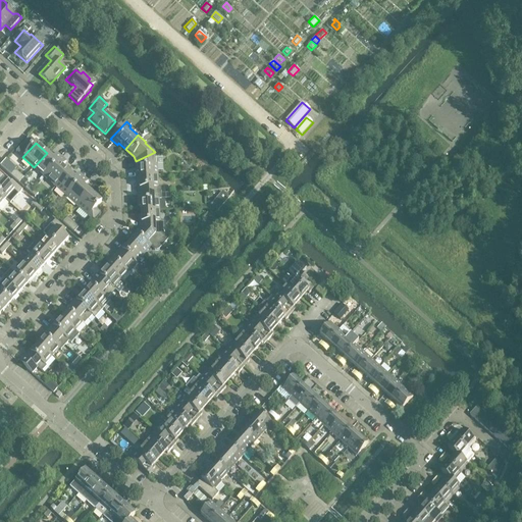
[(155,152),(136,161),(139,166),(139,177),(157,176),(157,165),(156,165),(155,152)]
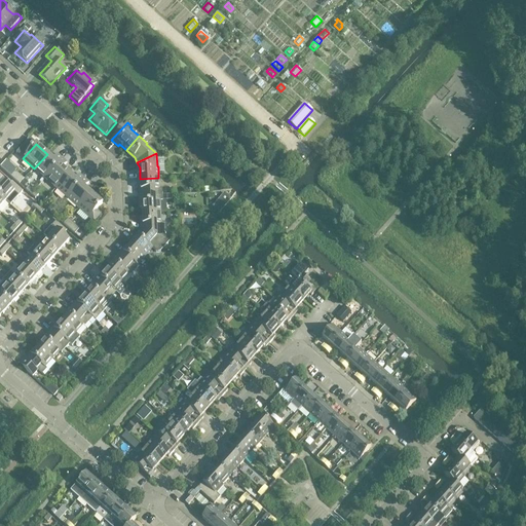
[(47,154),(34,168),(45,179),(63,159),(58,155),(53,159),(47,154)]
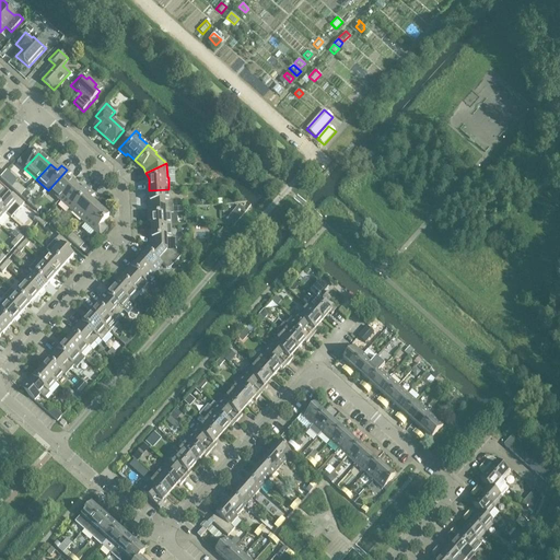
[(67,170),(48,190),(59,201),(73,185),(67,178),(71,174),(67,170)]
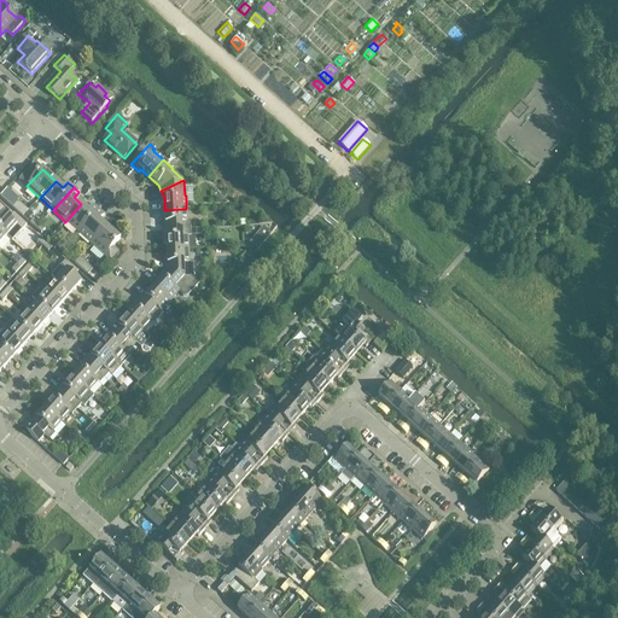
[(10,205),(23,217),(28,211),(15,199),(10,205)]
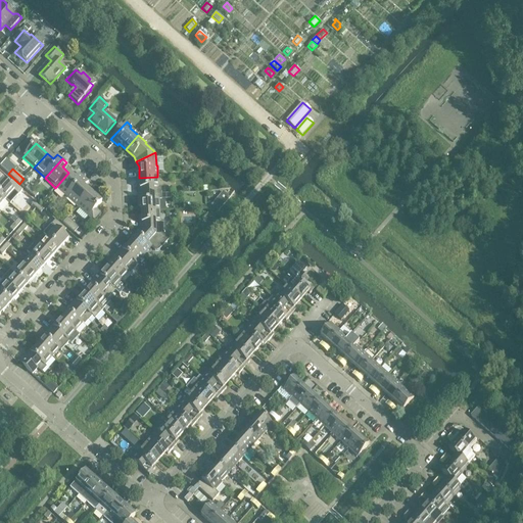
[(68,173),(55,188),(66,197),(84,178),(80,174),(76,179),(68,173)]
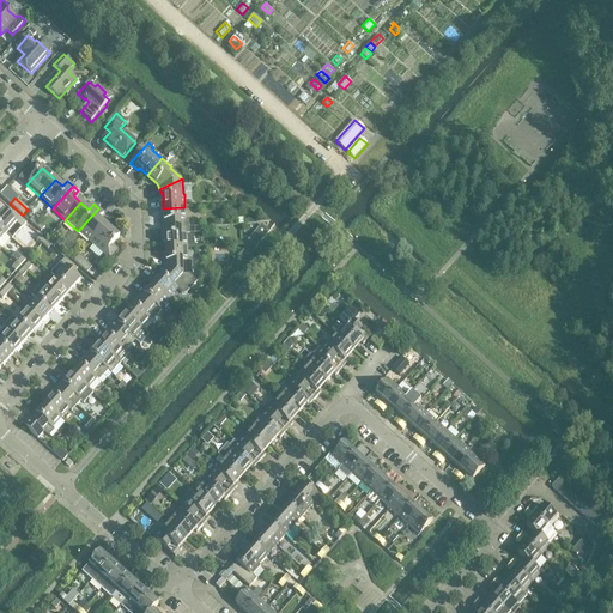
[(184,207),(163,208),(164,219),(161,219),(162,229),(189,228),(188,220),(186,220),(184,207)]
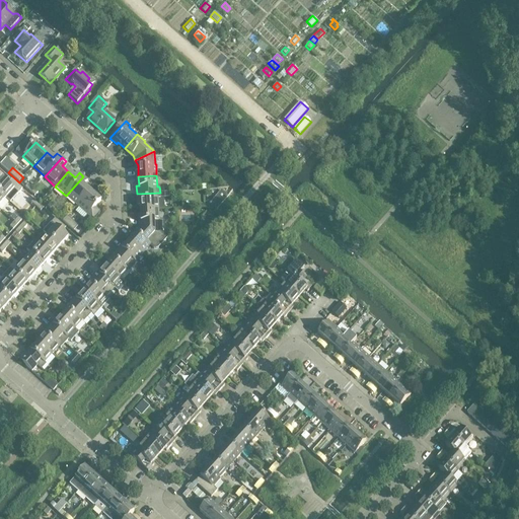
[(83,176),(66,196),(77,206),(90,191),(84,186),(88,180),(83,176)]
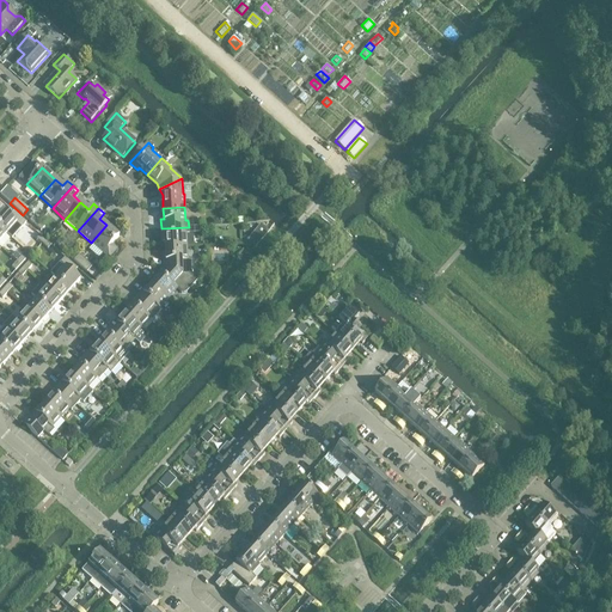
[(2,210),(0,213),(0,227),(7,234),(17,224),(22,228),(26,224),(14,212),(10,216),(2,210)]
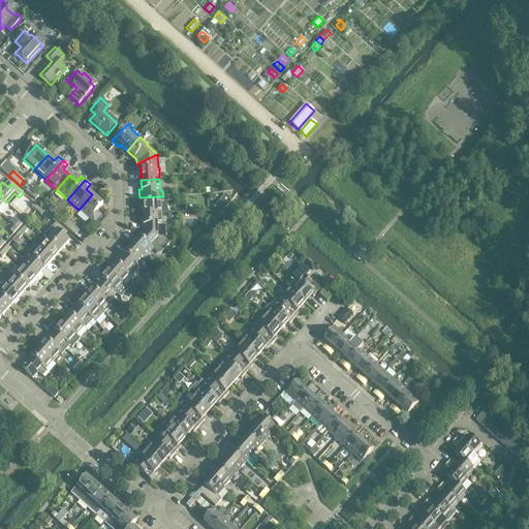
[(213,207),(220,213),(232,198),(225,193),(213,207)]
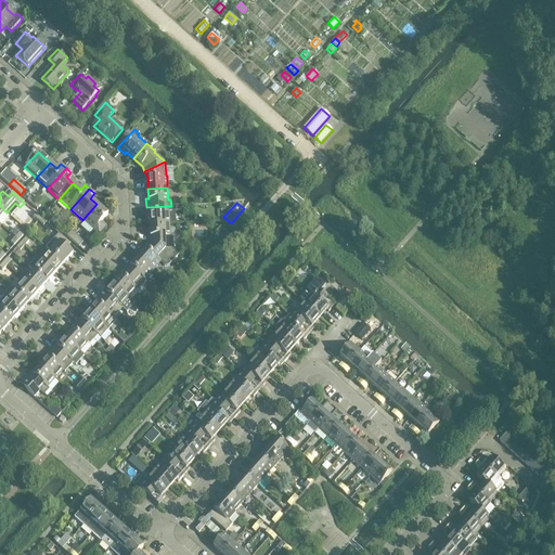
[(97,204),(82,220),(94,231),(108,215),(97,204)]
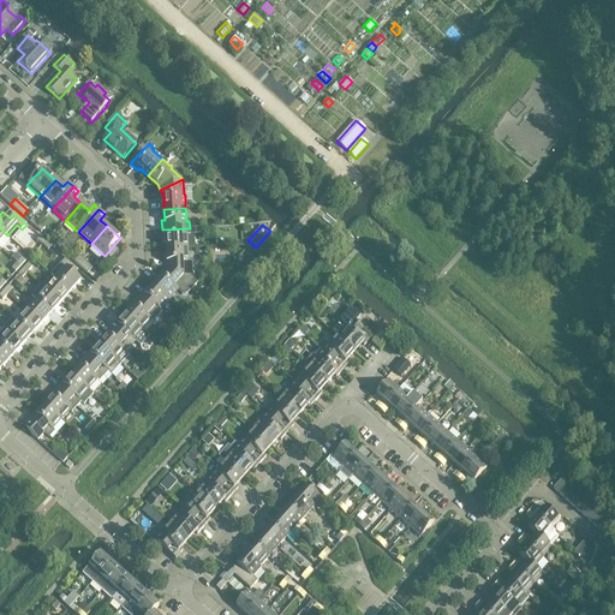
[(190,228),(162,230),(162,240),(166,240),(166,250),(187,249),(187,236),(190,236),(190,228)]
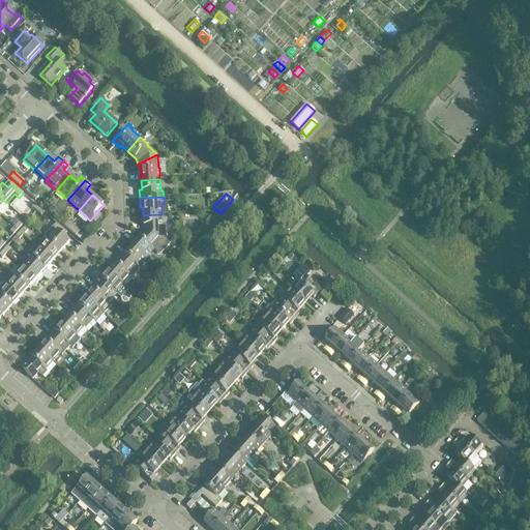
[(162,214),(143,215),(144,227),(142,232),(169,242),(168,226),(163,226),(162,214)]
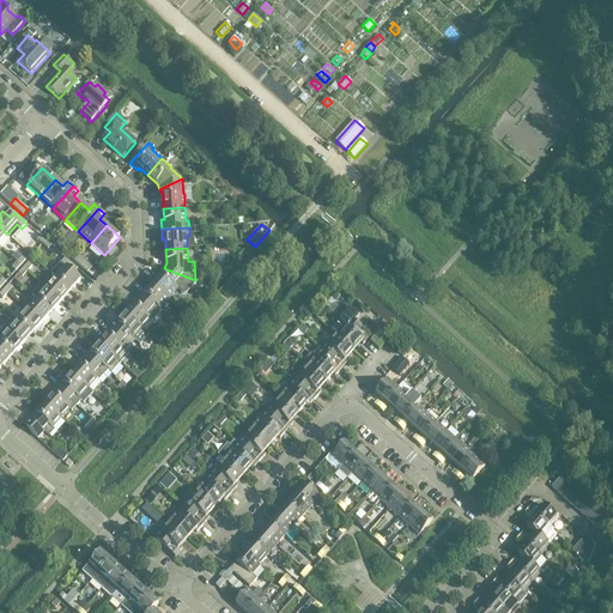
[(74,261),(87,273),(92,267),(79,255),(74,261)]
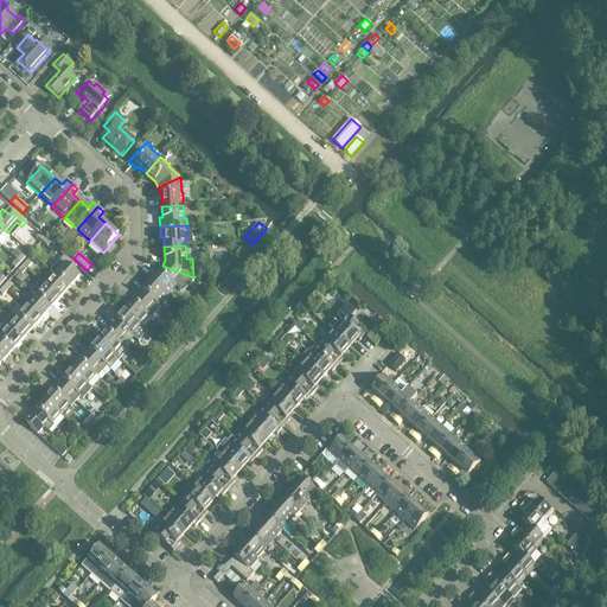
[(65,266),(56,276),(70,289),(80,278),(72,272),(77,267),(64,256),(59,261),(65,266)]
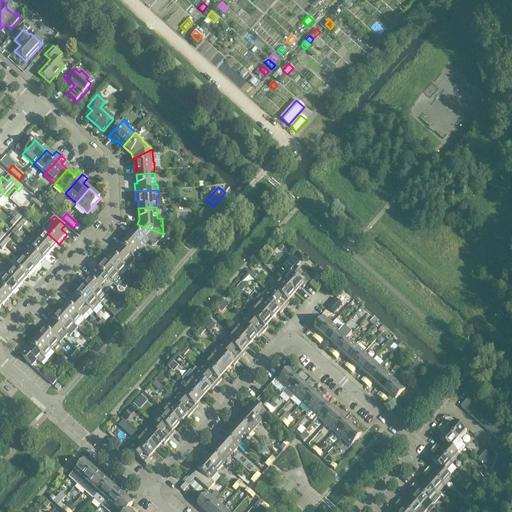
[(163,234),(137,224),(135,230),(127,238),(141,250),(148,242),(152,245),(154,246),(156,245),(165,235),(163,234)]
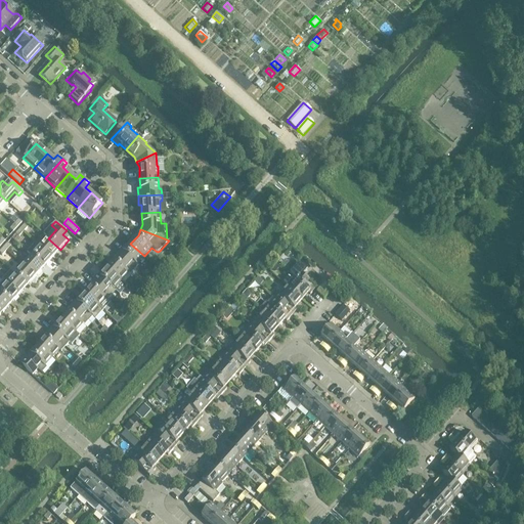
[(48,238),(40,248),(52,259),(60,250),(48,238)]
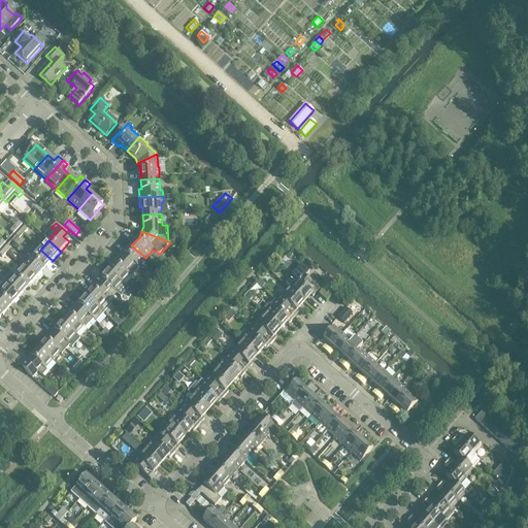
[(145,258),(131,245),(126,252),(124,251),(118,257),(135,272),(140,268),(138,266),(145,258)]
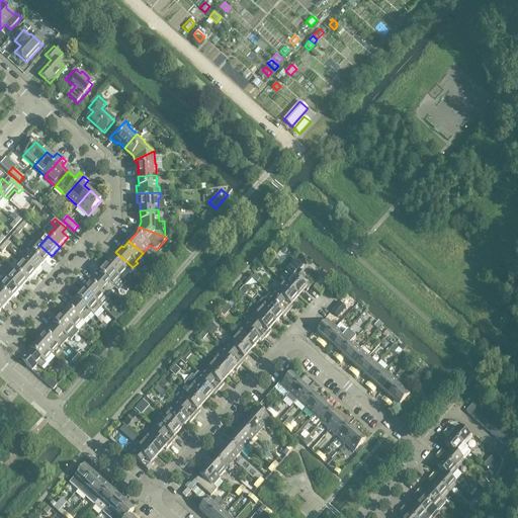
[(39,245),(31,254),(44,265),(52,256),(39,245)]
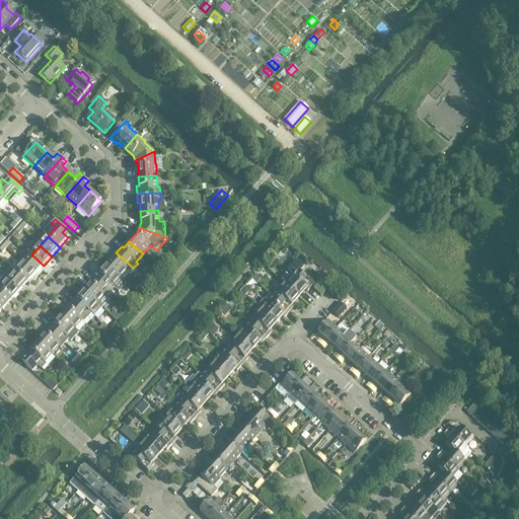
[(133,268),(116,252),(110,258),(113,261),(106,267),(120,279),(127,271),(129,273),(133,268)]
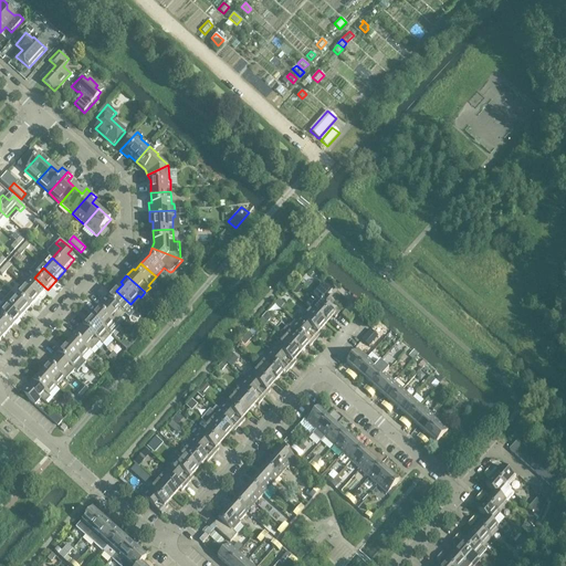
[(34,278),(25,287),(39,300),(48,290),(34,278)]
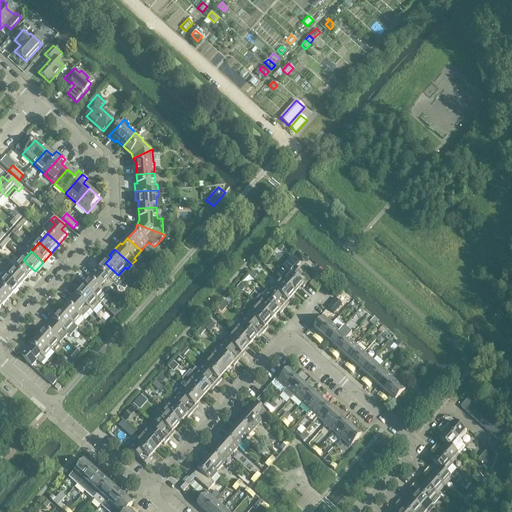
[(23,260),(15,269),(26,280),(35,271),(23,260)]
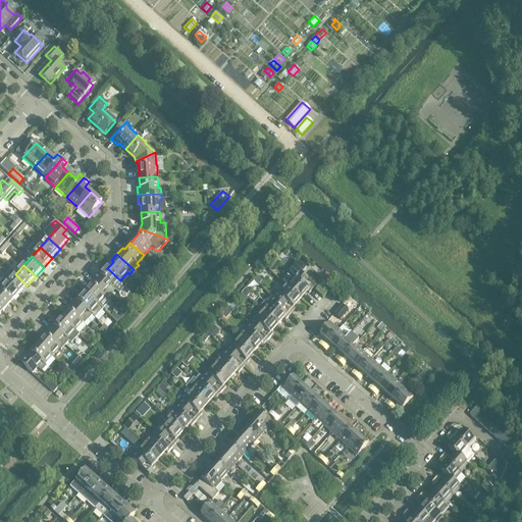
[(120,280),(107,268),(101,274),(99,273),(94,279),(111,295),(115,291),(113,289),(120,280)]
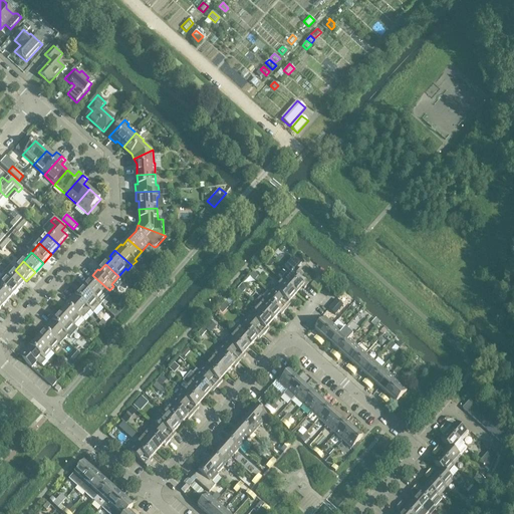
[(11,274),(7,279),(18,289),(26,281),(15,270),(10,266),(6,270),(11,274)]
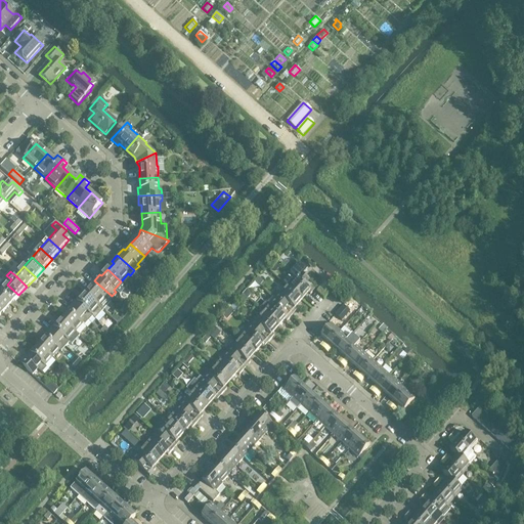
[(294,280),(288,287),(301,299),(307,293),(310,295),(316,289),(297,271),(291,278),(294,280)]
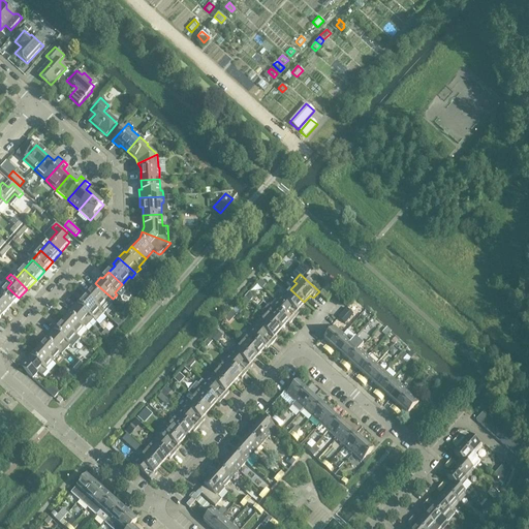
[(114,301),(113,299),(95,283),(89,289),(91,291),(85,298),(99,310),(106,302),(110,305),(113,305),(115,303),(114,301)]
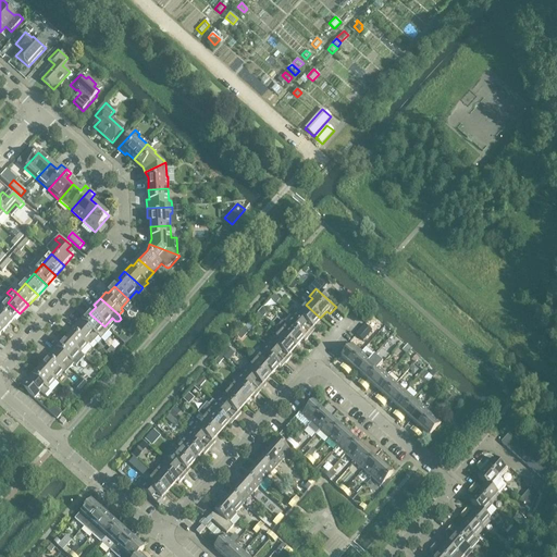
[(8,302),(0,309),(0,313),(11,323),(20,313),(8,302)]
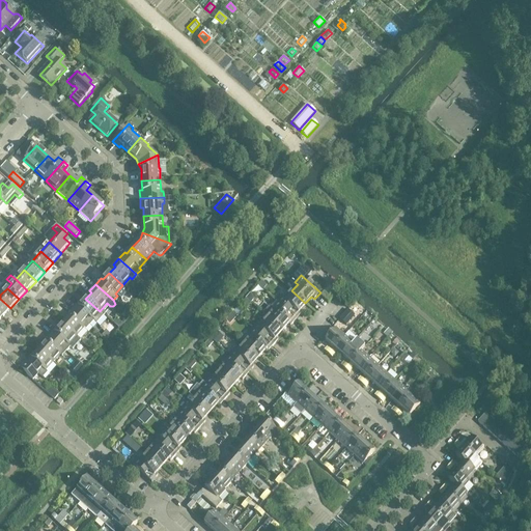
[(282,296),(277,302),(297,319),(302,313),(299,310),(305,303),(291,290),(284,298),(282,296)]
